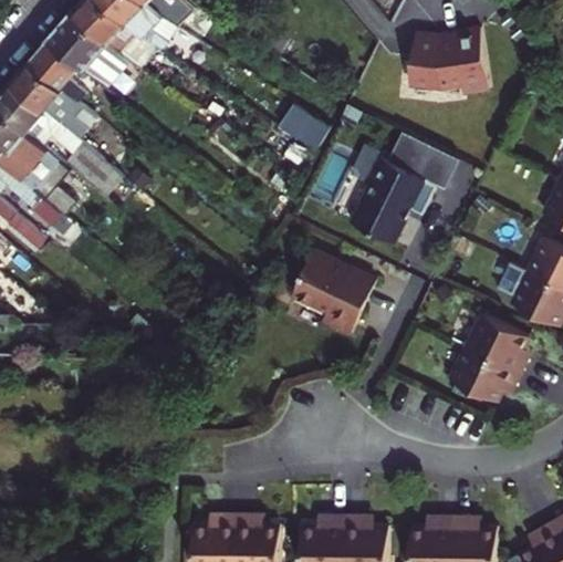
[(147,40),(144,38),(97,0),(85,0),(82,3),(73,13),(125,59),(131,63),(147,40)]
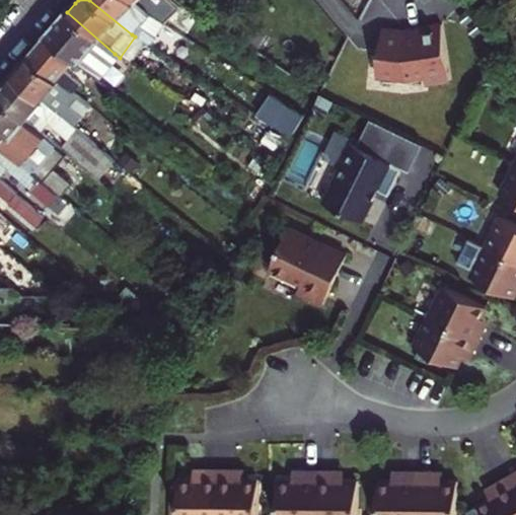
[(164,24),(151,16),(131,0),(89,0),(132,34),(135,37),(143,42),(150,47),(164,24)]
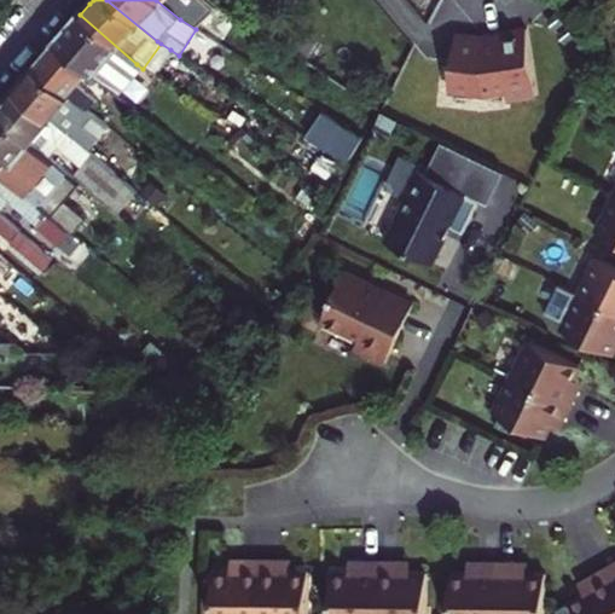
[(156,0),(180,19),(196,0),(156,0)]
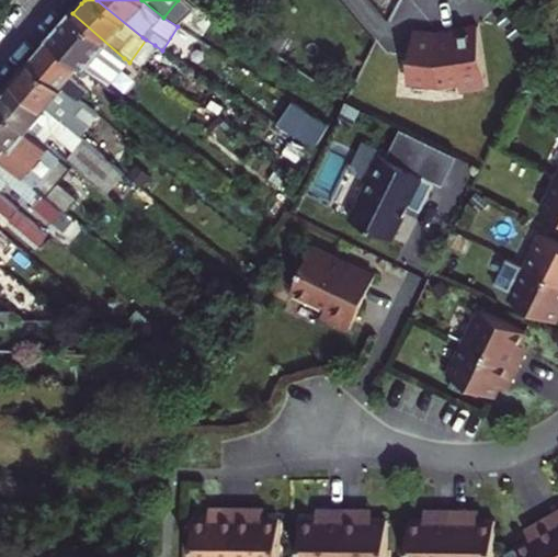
[(203,13),(195,9),(191,14),(197,20),(203,13)]
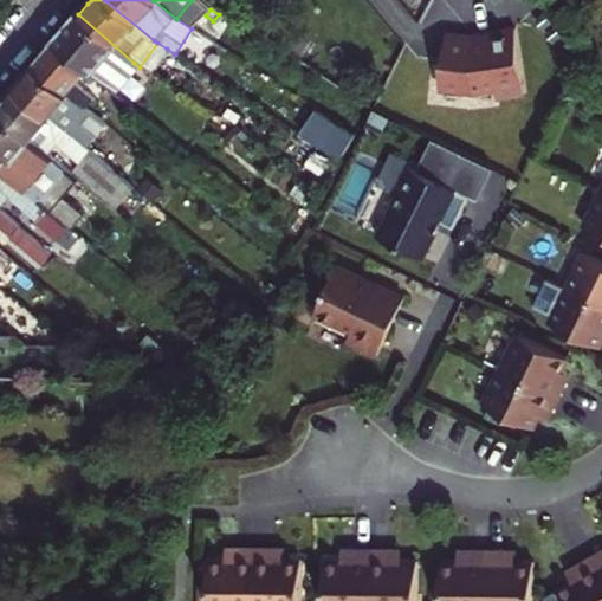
[(556,25),(547,13),(533,25),(543,36),(556,25)]
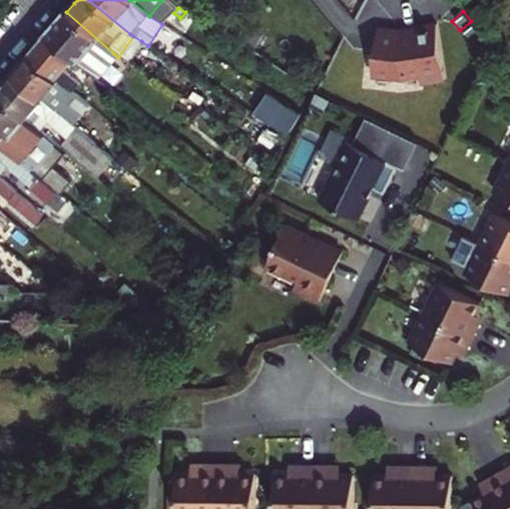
[(93,78),(113,53),(66,12),(55,24),(44,36),(73,61),(78,65),(93,78)]
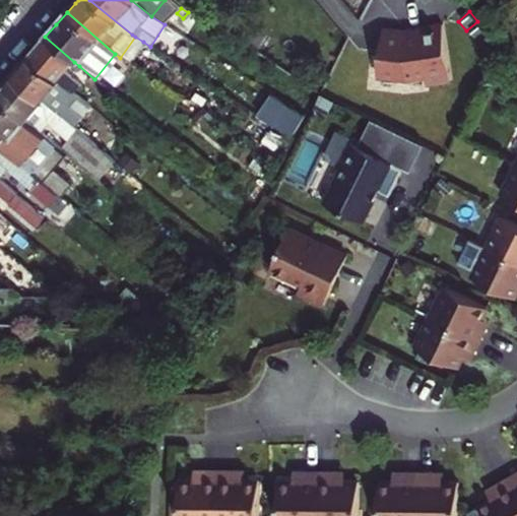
[(486,31),(478,23),(467,34),(474,41),(486,31)]
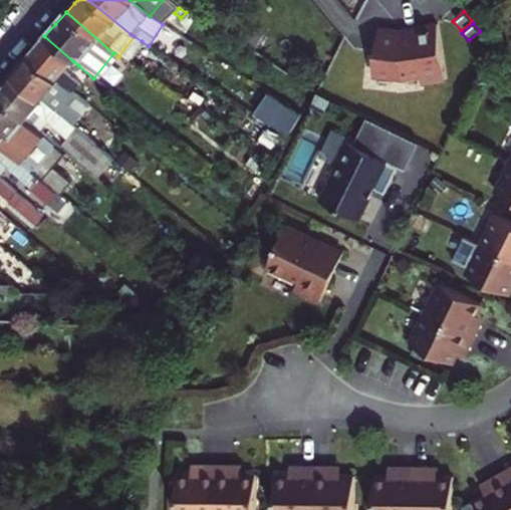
[(375,61),(374,76),(391,78),(391,80),(403,81),(422,78),(423,84),(447,81),(439,25),(415,29),(415,33),(403,35),(403,33),(374,32),(373,61),(375,61)]
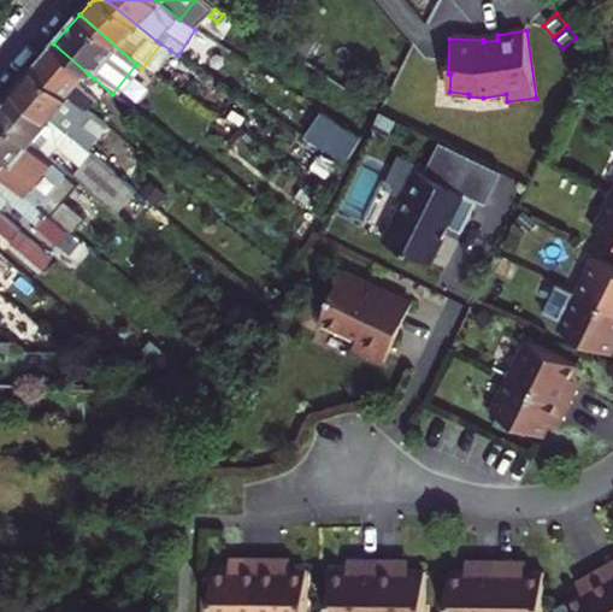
[(299,58),(308,43),(295,34),(286,48),(299,58)]
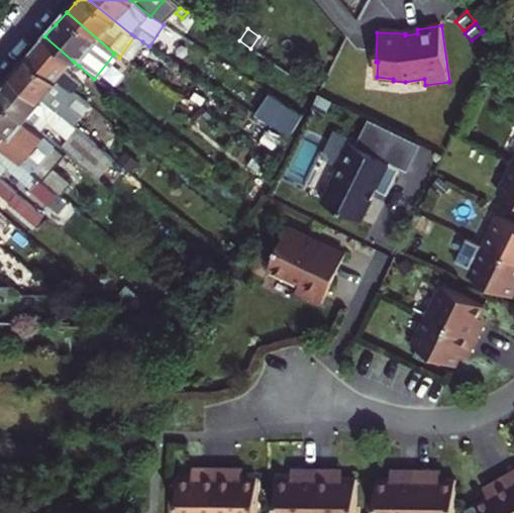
[(36,46),(28,57),(73,95),(80,86),(64,73),(74,62),(44,36),(36,46)]
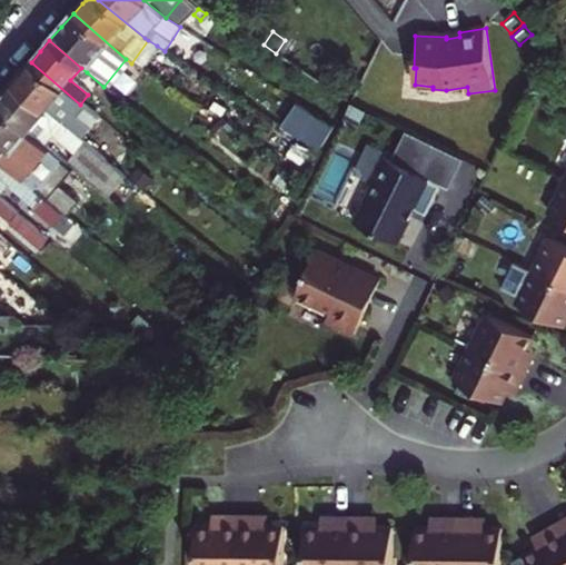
[(147,58),(157,46),(148,40),(131,63),(132,63),(139,69),(147,58)]
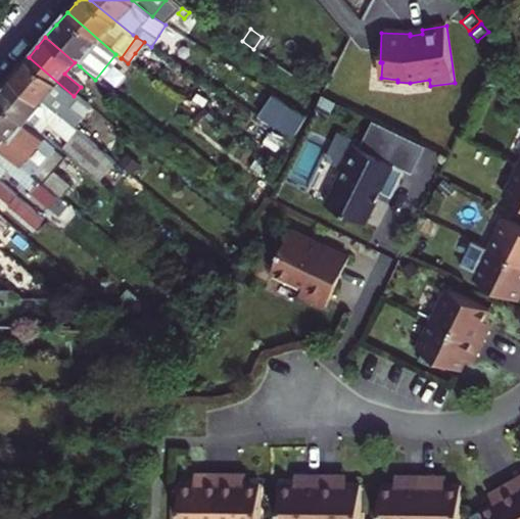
[(144,42),(135,53),(147,58),(153,48),(151,47),(144,42)]
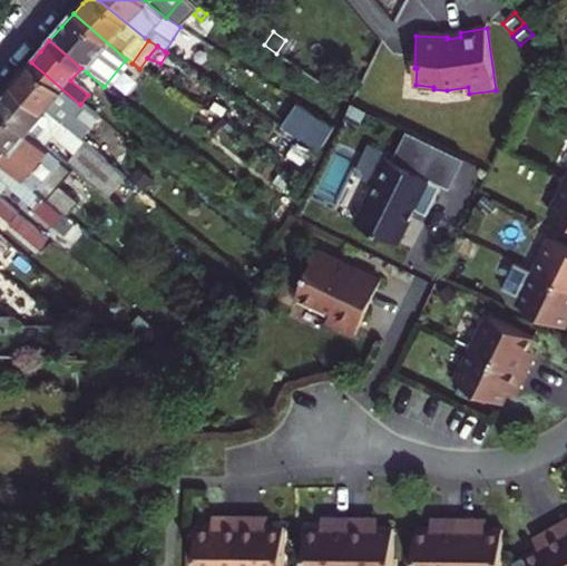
[(126,59),(104,87),(109,90),(132,64),(126,59)]
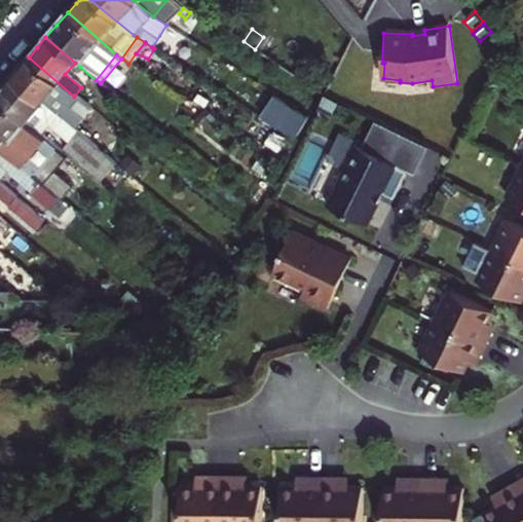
[(70,127),(80,137),(97,116),(85,107),(74,97),(29,58),(20,68),(11,77),(70,127)]
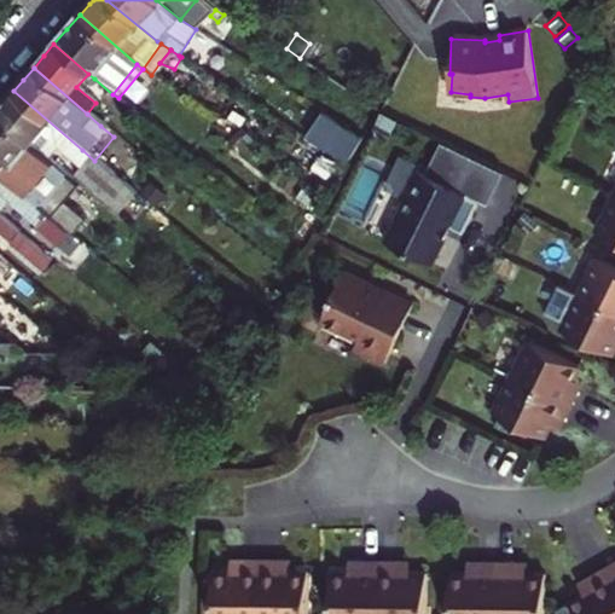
[(452,74),(450,74),(450,94),(470,97),(470,94),(451,92),(452,74)]
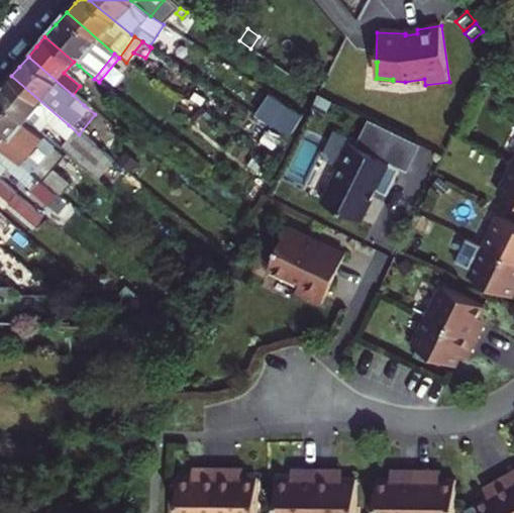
[(0,101),(38,133),(47,123),(68,140),(62,146),(99,179),(113,163),(79,134),(69,125),(11,76),(3,86),(0,89),(0,101)]
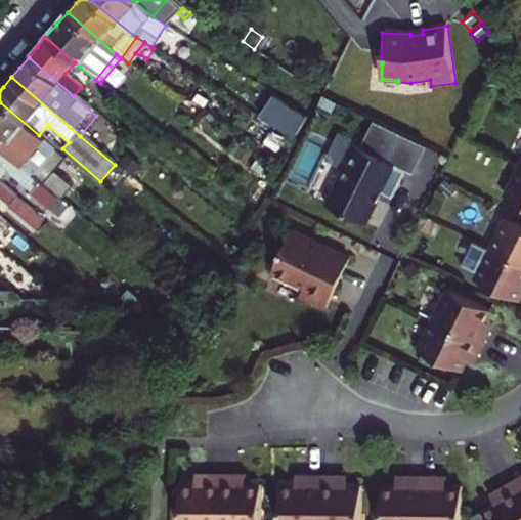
[(74,96),(85,106),(92,97),(81,87),(74,96)]
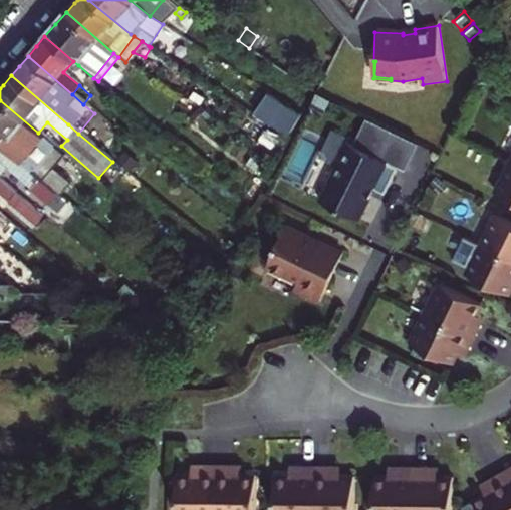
[(252,115),(286,138),(300,116),(266,94),(252,115)]
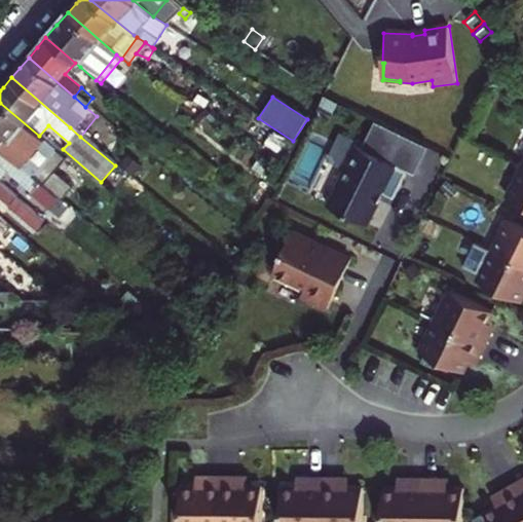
[(0,152),(57,200),(61,203),(73,188),(55,173),(67,159),(39,136),(0,103),(0,132),(7,138),(0,146),(0,152)]
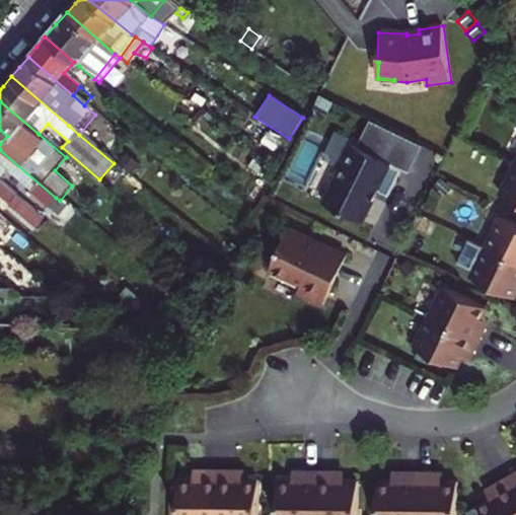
[(424,148),(372,122),(359,148),(350,143),(338,166),(340,173),(324,204),(363,223),(371,207),(378,193),(389,199),(403,170),(411,174),(424,148)]
